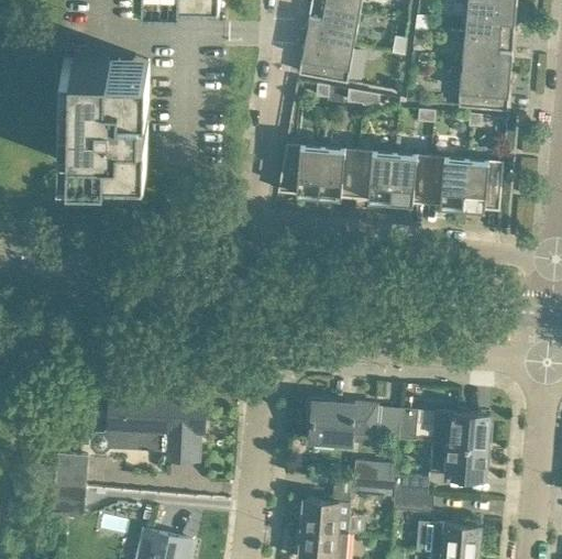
[(361,0),(311,0),(311,3),(360,12),(361,0)]
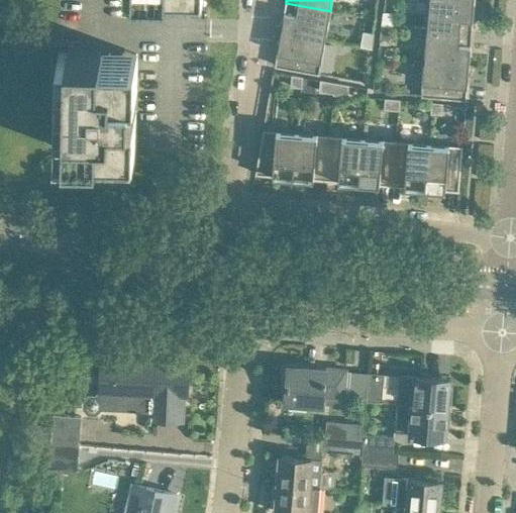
[(474,3),(438,0),(428,0),(426,32),(472,36),(474,3)]
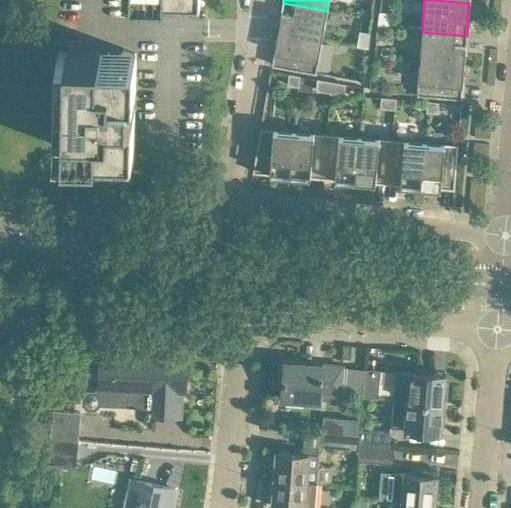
[(321,43),(327,11),(283,3),(277,35),(321,43)]
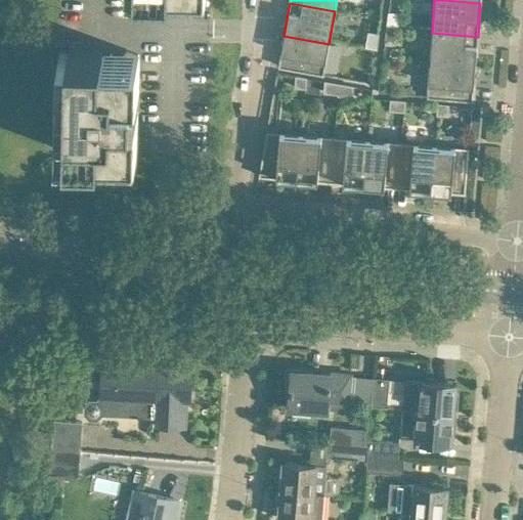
[(387,16),(386,29),(397,30),(398,17),(387,16)]
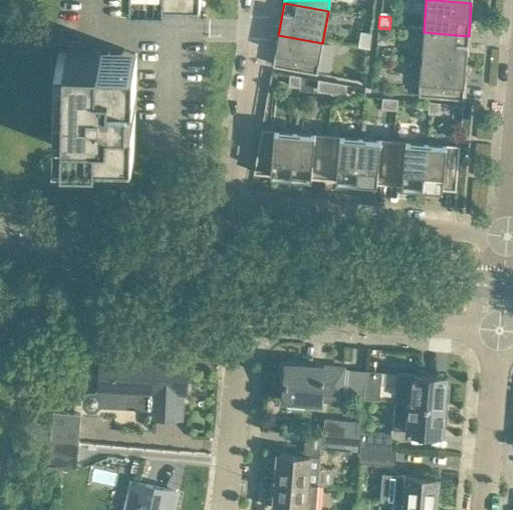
[(388,45),(390,29),(378,28),(376,43),(388,45)]
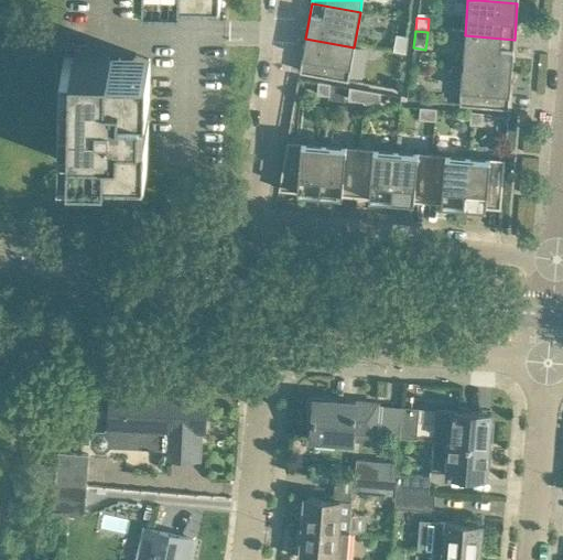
[(515,40),(465,35),(462,72),(511,75),(515,40)]
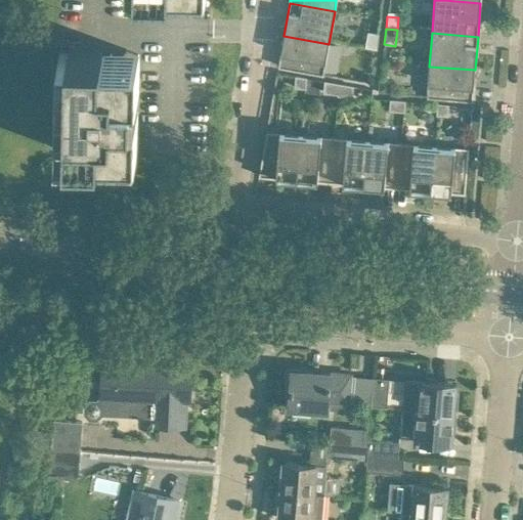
[(322,78),(329,44),(284,36),(277,70),(322,78)]
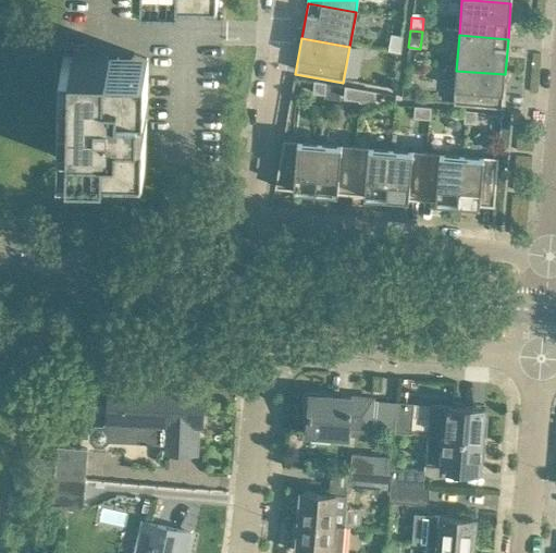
[(386,54),(399,57),(402,39),(388,38),(386,54)]
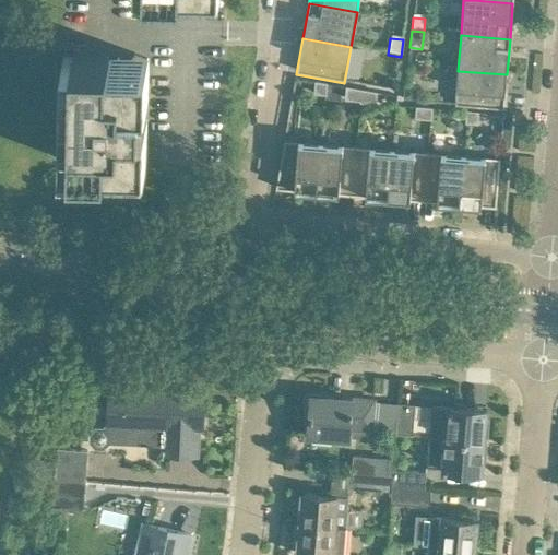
[(140,124),(141,102),(146,102),(147,62),(108,61),(108,58),(72,58),(63,58),(62,58),(60,164),(70,164),(70,165),(106,165),(106,163),(145,163),(146,124),(140,124)]
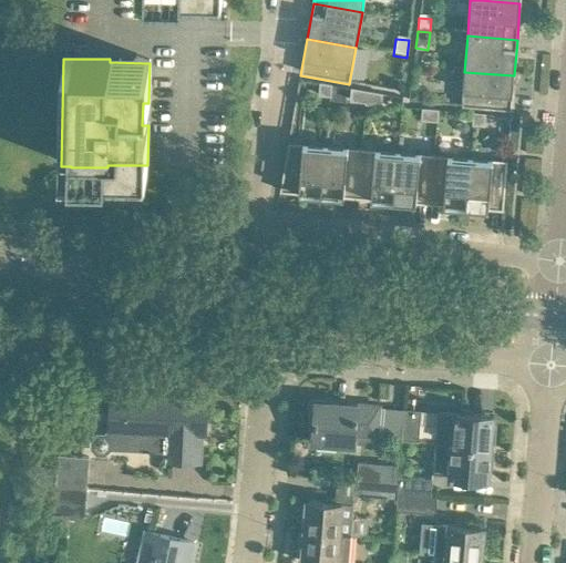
[(514,75),(464,72),(461,109),(511,113),(514,75)]
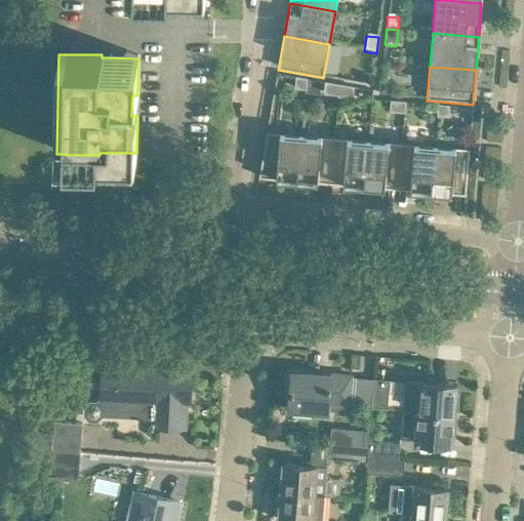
[(305,92),(306,81),(295,80),(294,91),(305,92)]
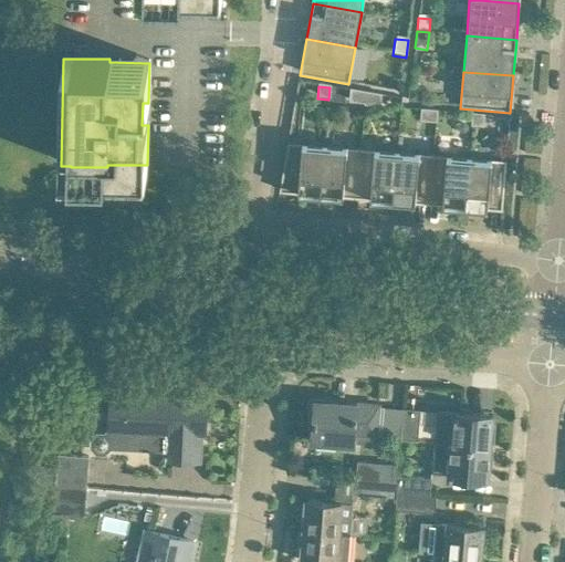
[(409,91),(407,104),(419,105),(420,96),(417,92),(409,91)]
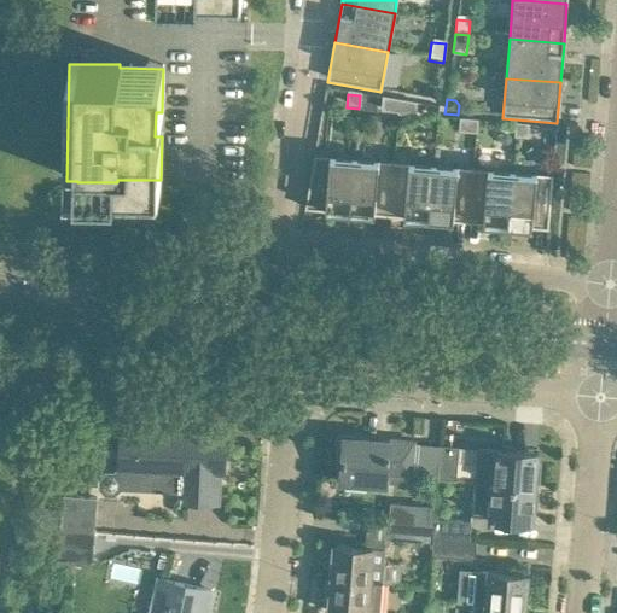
[(380,115),(397,117),(399,103),(383,100),(380,115)]
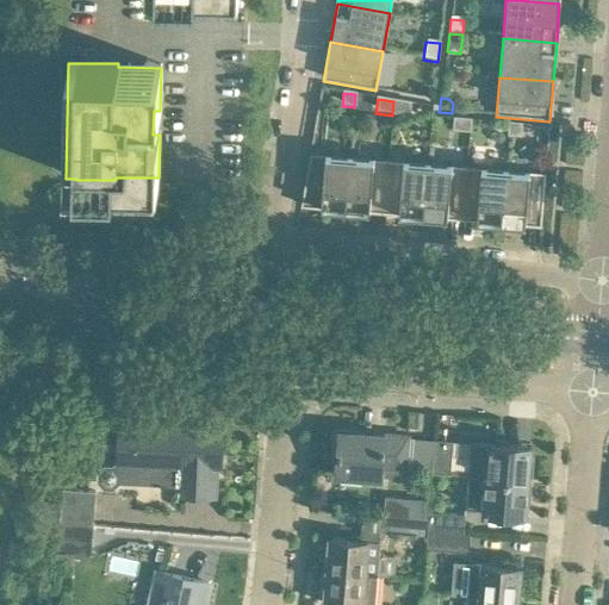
[(410,105),(393,101),(392,116),(392,117),(409,118),(410,105)]
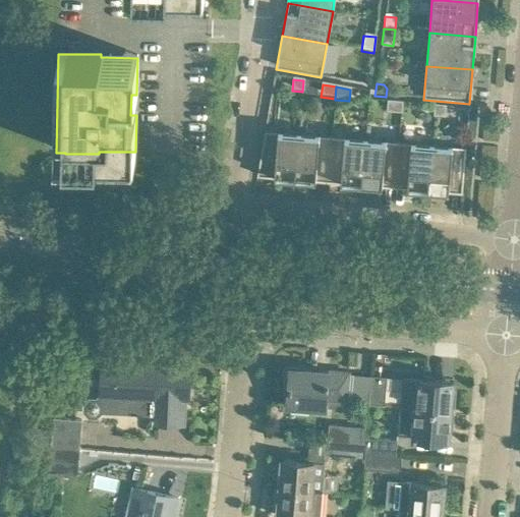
[(401,115),(402,104),(388,103),(387,114),(401,115)]
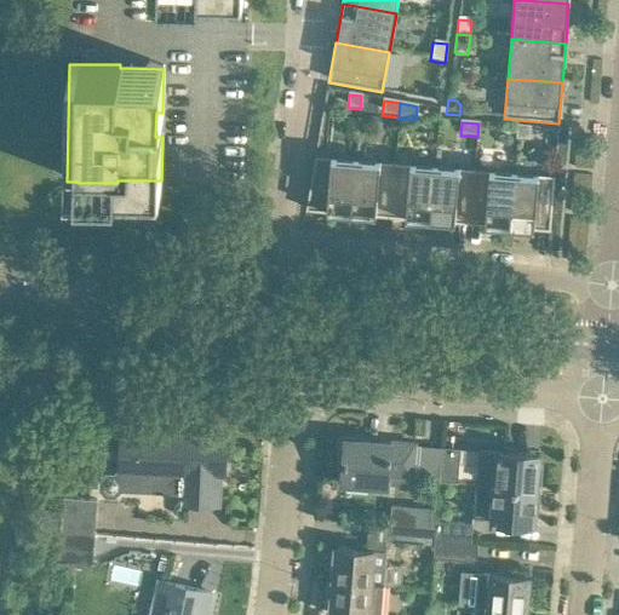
[(529,128),(517,127),(516,139),(528,141),(529,128)]
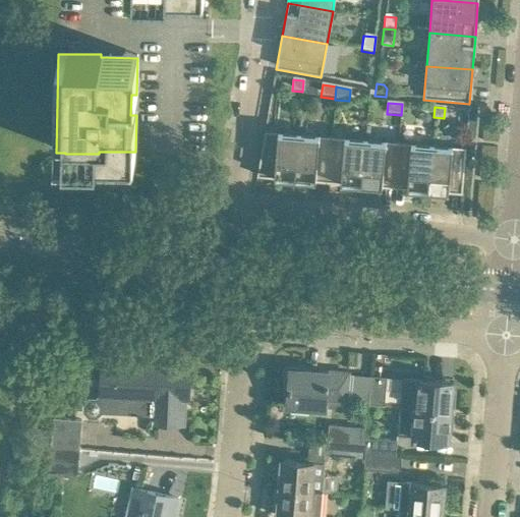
[(256,178),(294,181),(298,136),(265,133),(256,178)]
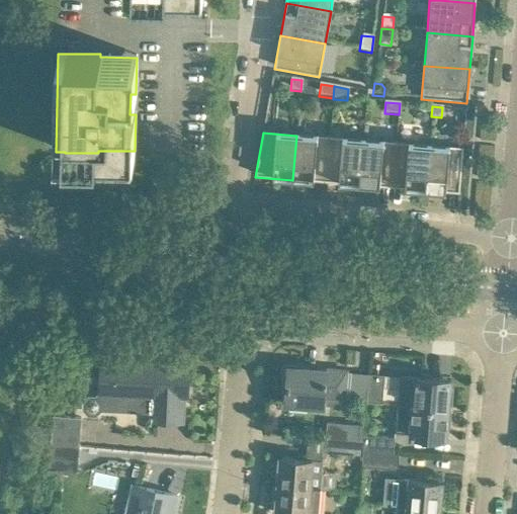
[(296,136),(292,180),(326,183),(330,138),(296,136)]
